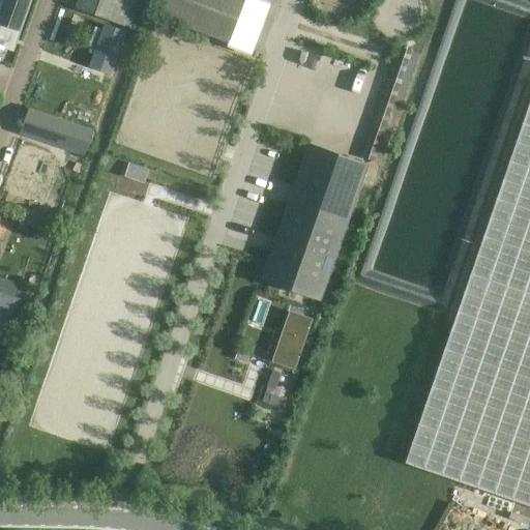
[(27,0),(4,0),(0,13),(0,59),(5,46),(11,48),(27,0)]
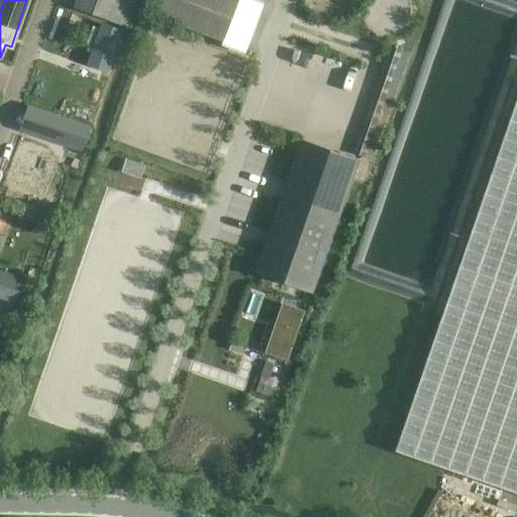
[(75,0),(73,7),(111,21),(118,0),(75,0)]
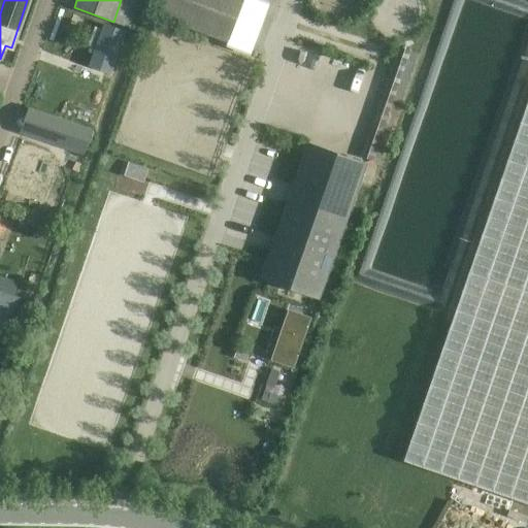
[(162,0),(156,15),(228,42),(243,0),(162,0)]
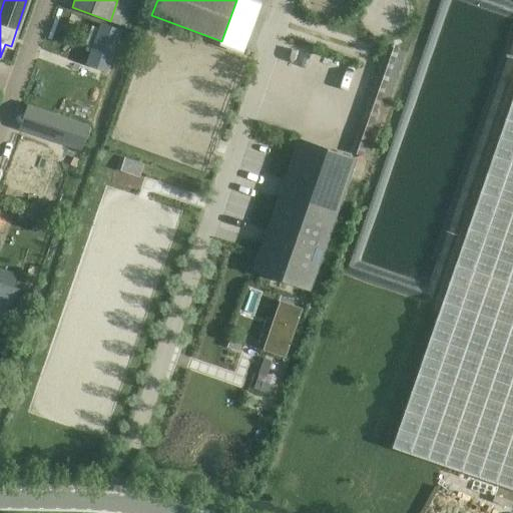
[(97,28),(91,26),(84,44),(90,47),(85,60),(107,69),(120,30),(99,22),(97,28)]
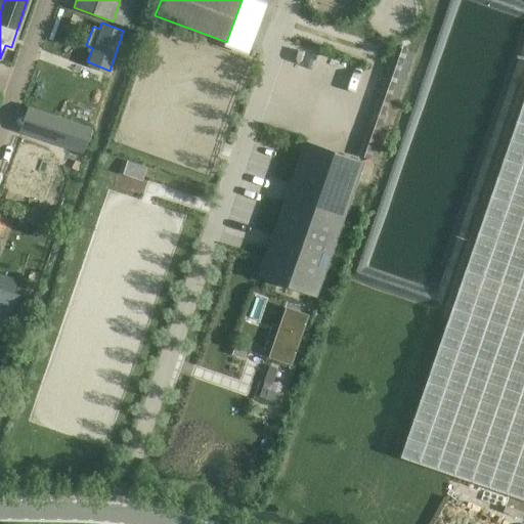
[(413,53),(396,47),(358,157),(376,163),(413,53)]
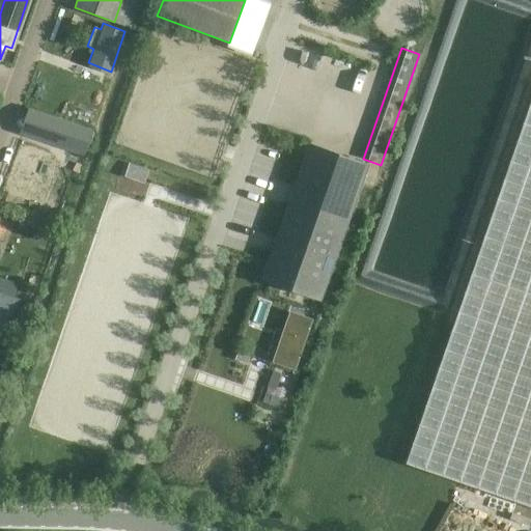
[(530,102),(407,465),(530,507),(530,102)]
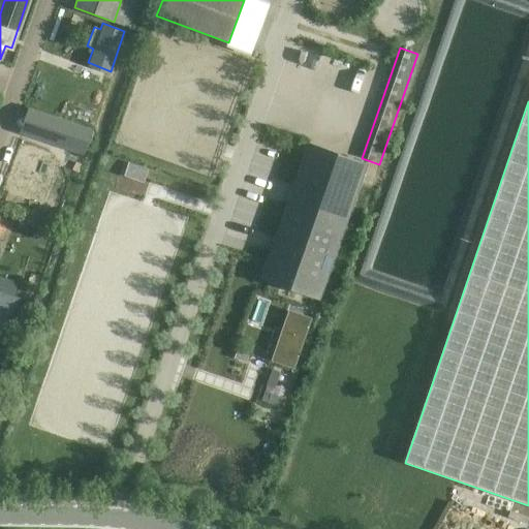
[(47,138),(84,151),(91,127),(55,115),(47,138)]
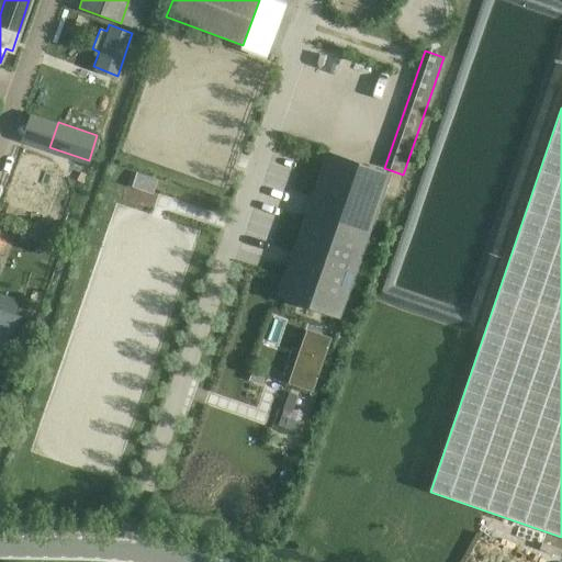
[(303,210),(367,232),(386,176),(322,154),(303,210)]
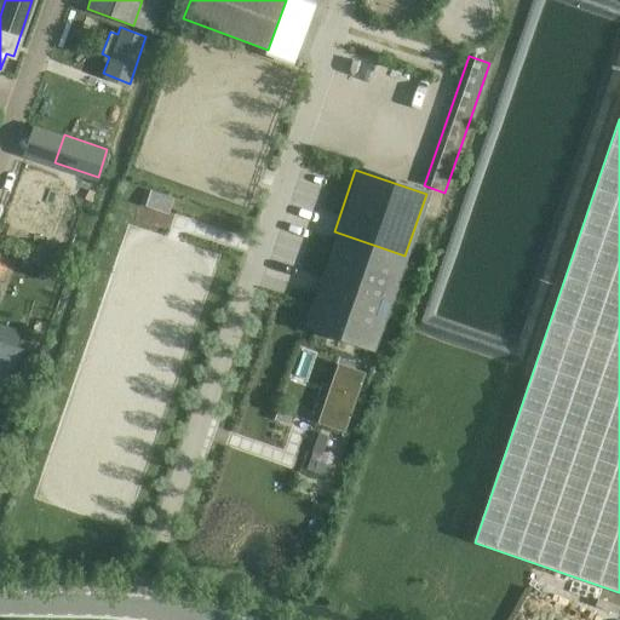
[(401,267),(331,242),(300,329),(371,354),(401,267)]
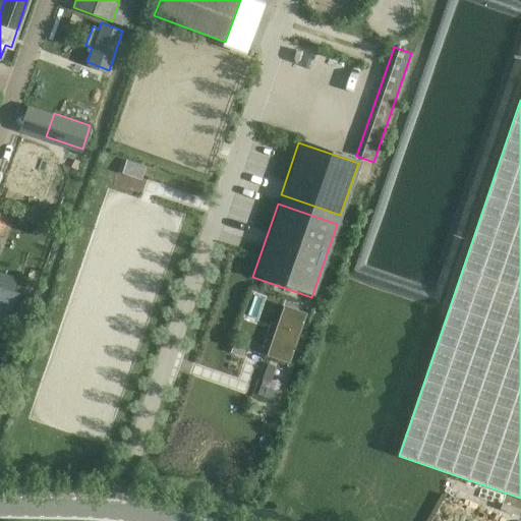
[(18,293),(0,287),(0,323),(8,326),(18,293)]
